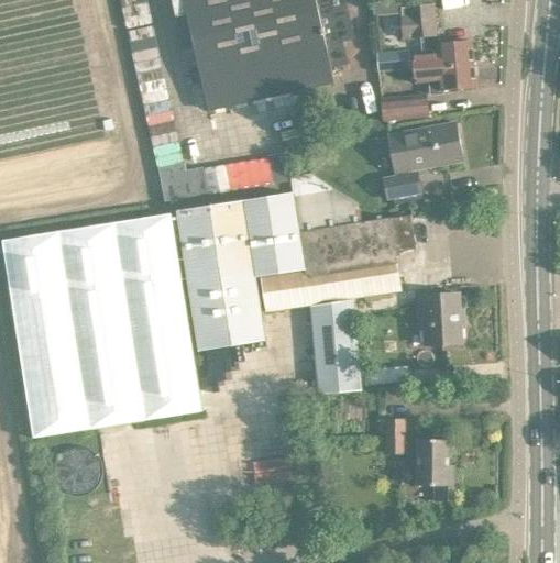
[(184,0),(193,36),(209,109),(246,101),(249,109),(288,100),(286,92),(335,81),(331,66),(348,63),(343,40),(354,37),(346,0),(184,0)]
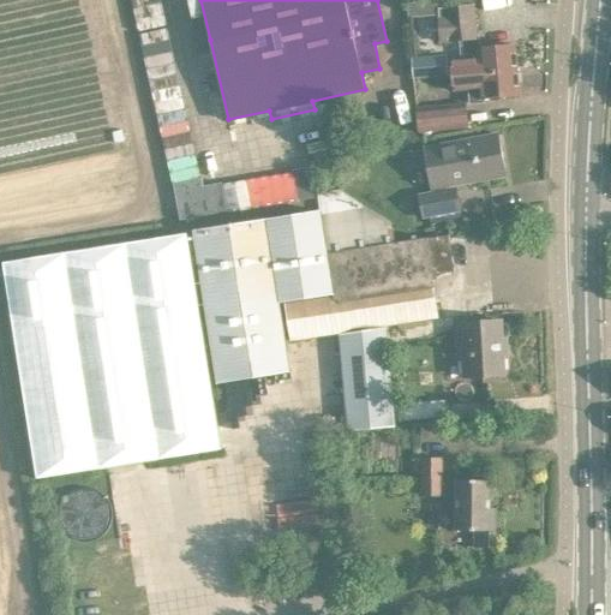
[(443,0),(444,6),(436,6),(436,13),(438,40),(447,39),(447,41),(477,39),(473,3),(472,3),(471,0),(443,0)]
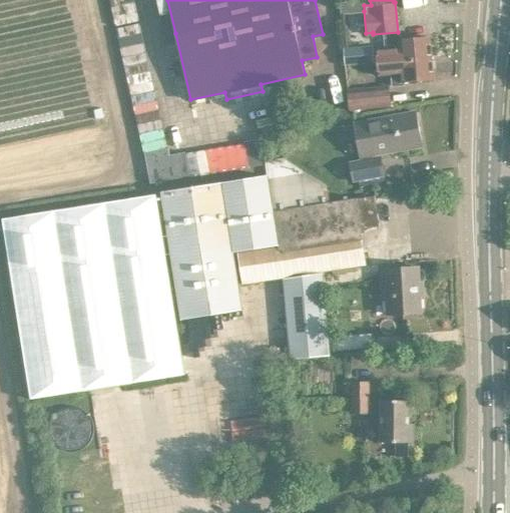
[(399,48),(376,51),(377,62),(400,60),(416,58),(431,56),(429,36),(414,37),(398,39),(399,48)]
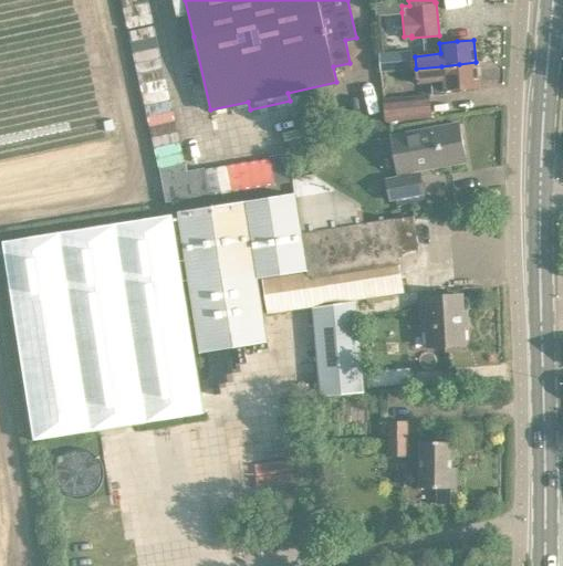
[(412,49),(381,51),(382,70),(414,67),(412,49)]
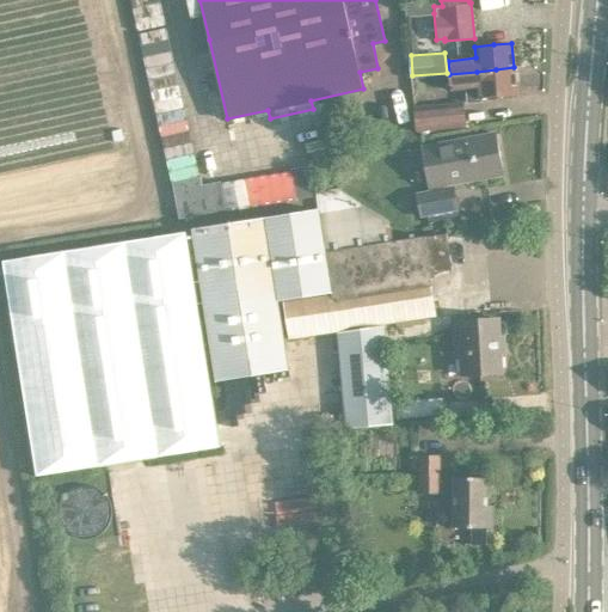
[(477,72),(449,74),(450,90),(466,89),(467,102),(481,101),(480,97),(498,95),(516,92),(514,67),(496,69),(477,72)]
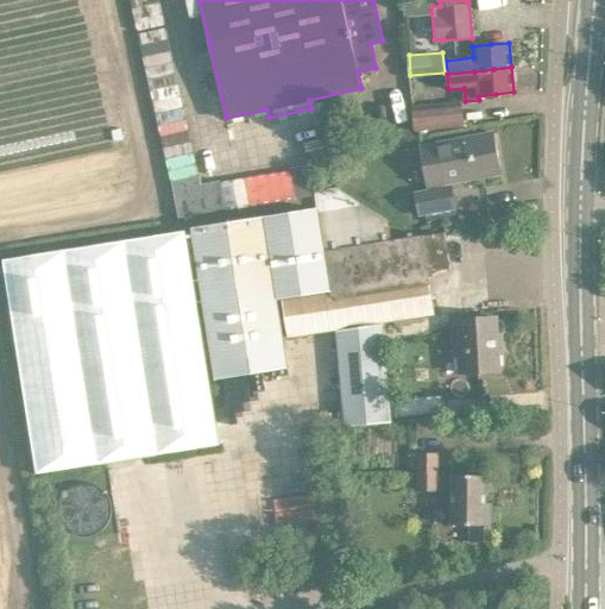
[(413,106),(414,129),(462,124),(460,101),(413,106)]
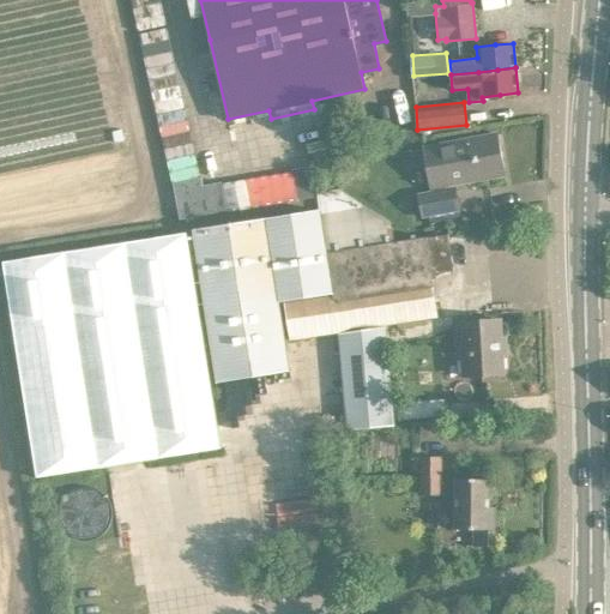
[(423,148),(430,188),(417,192),(421,214),(459,206),(456,181),(505,172),(497,133),(423,148)]
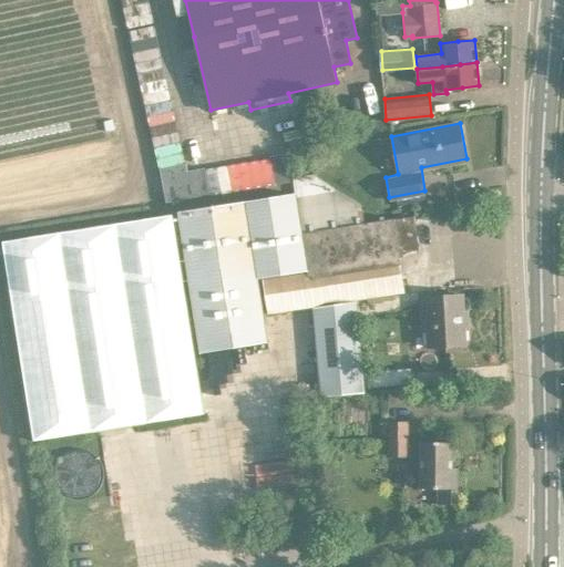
[(209,194),(205,167),(187,171),(185,163),(160,167),(166,202),(209,194)]
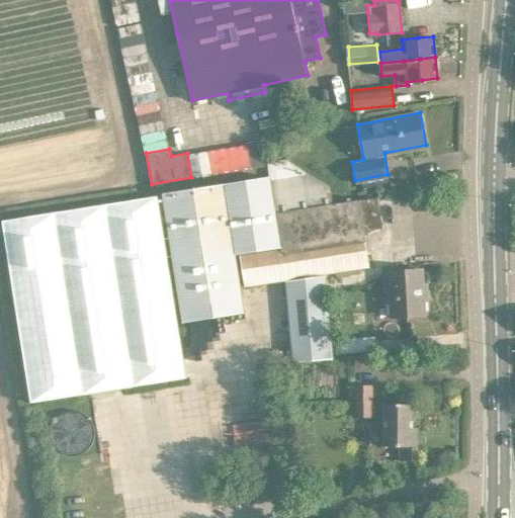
[(185,376),(166,256),(171,255),(181,322),(244,311),(235,253),(240,252),(245,285),(369,266),(363,233),(364,233),(382,227),(377,196),(333,202),(331,189),(284,158),(267,161),(270,176),(162,194),(168,237),(163,238),(156,196),(1,221),(29,401),(185,376)]
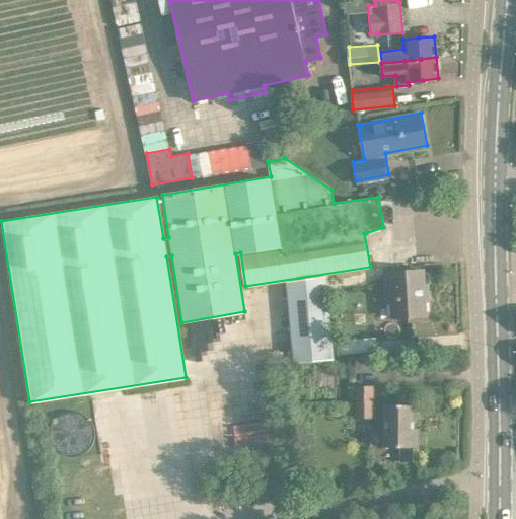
[(385,302),(389,301),(390,316),(426,314),(425,298),(428,298),(428,285),(424,285),(423,269),(383,271),(385,302)]
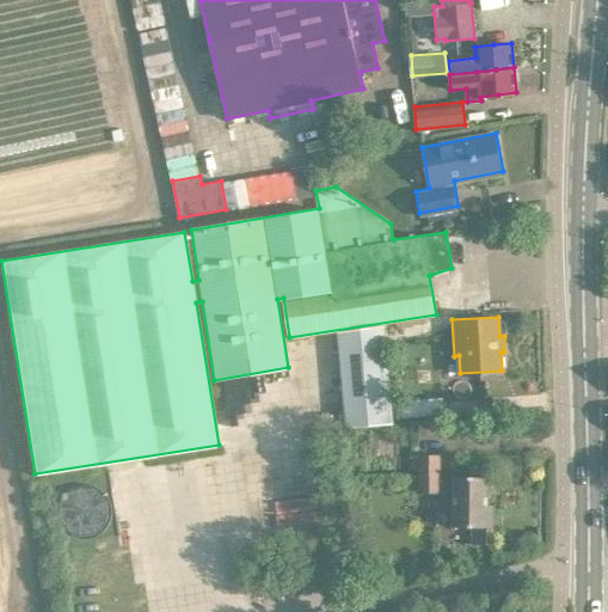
[(338,331),(347,387),(352,426),(398,418),(382,324),(338,331)]
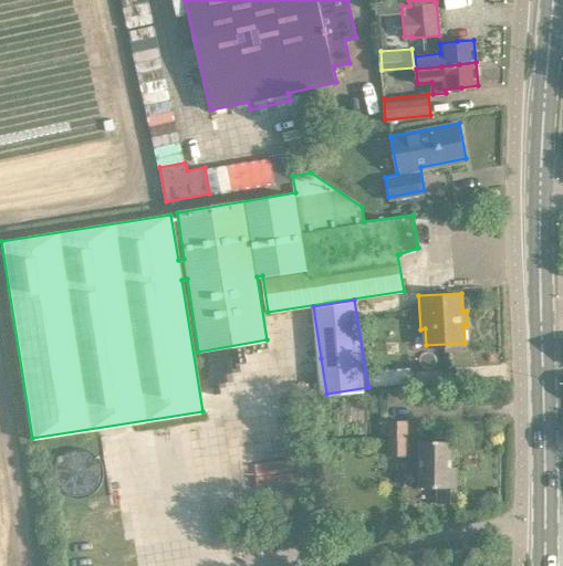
[(407,420),(388,420),(388,454),(419,454),(418,486),(437,488),(437,502),(456,502),(456,488),(455,488),(455,467),(450,465),(451,440),(419,440),(407,441),(407,420)]
